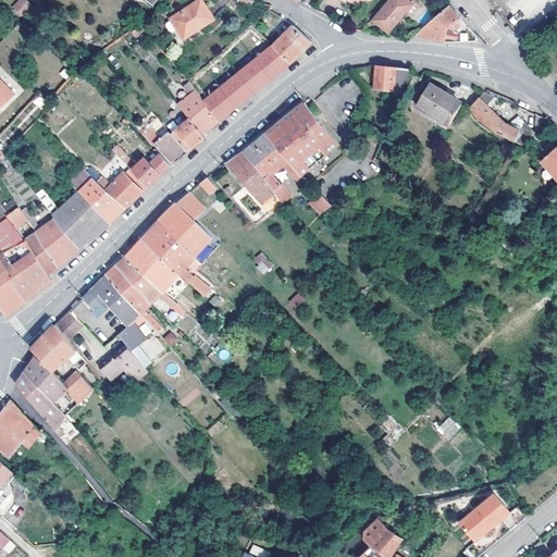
[(17,0),(11,7),(21,16),(32,4),(26,0),(17,0)]
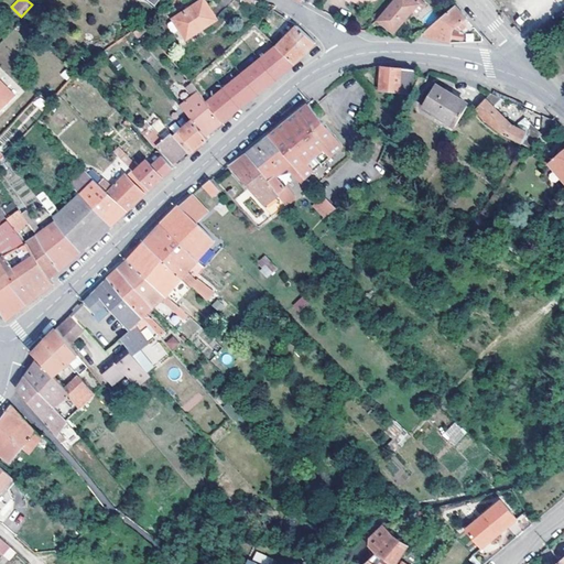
[(204,0),(174,20),(187,39),(216,20),(204,0)]
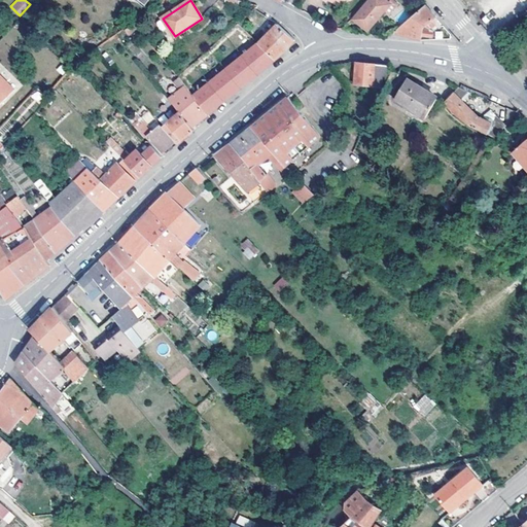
[(386,0),(370,0),(354,19),(369,30),(390,3),(386,0)]
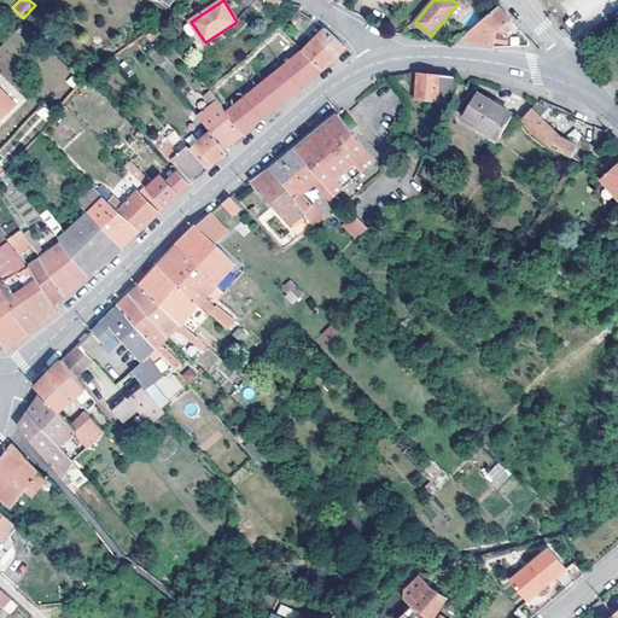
[(462,38),(494,47),(495,41),(508,44),(509,35),(505,33),(511,29),(507,24),(512,21),(500,6),(462,38)]
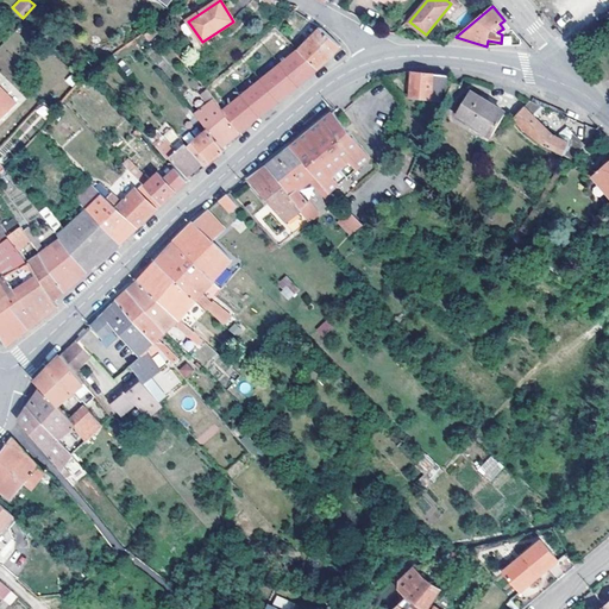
[(159,35),(154,27),(136,41),(142,48),(159,35)]
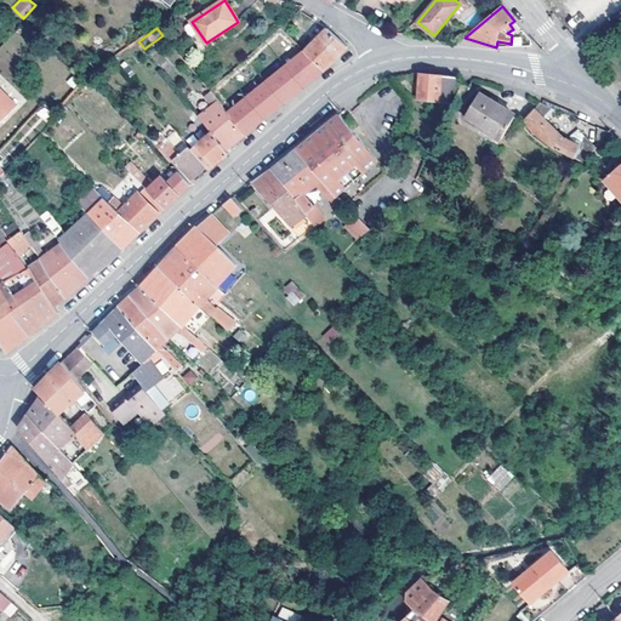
[(305,51),(325,69),(337,58),(348,47),(329,28),(305,51)]
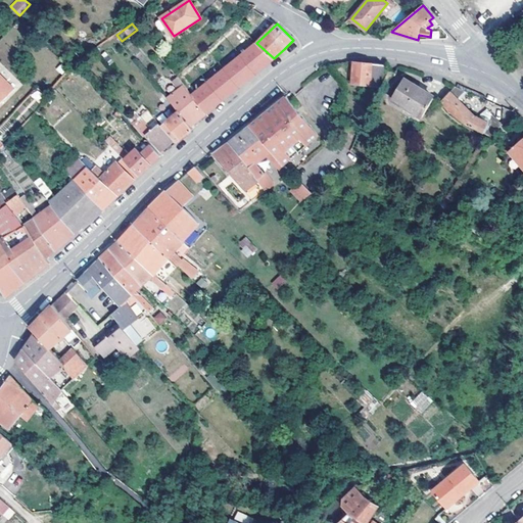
[(256,43),(240,55),(255,74),(264,66),(274,58),(256,43)]
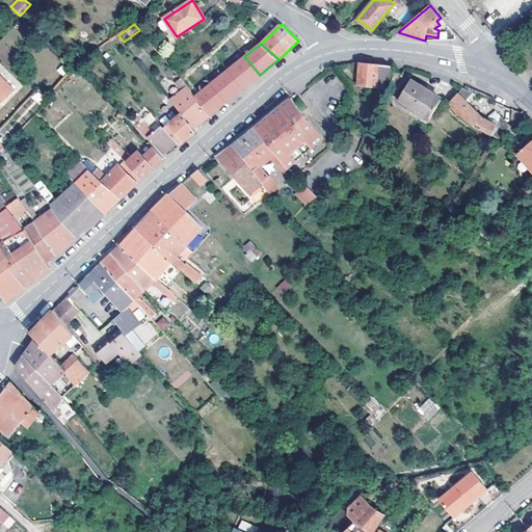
[(244,56),(228,71),(242,88),(253,81),(260,75),(244,56)]
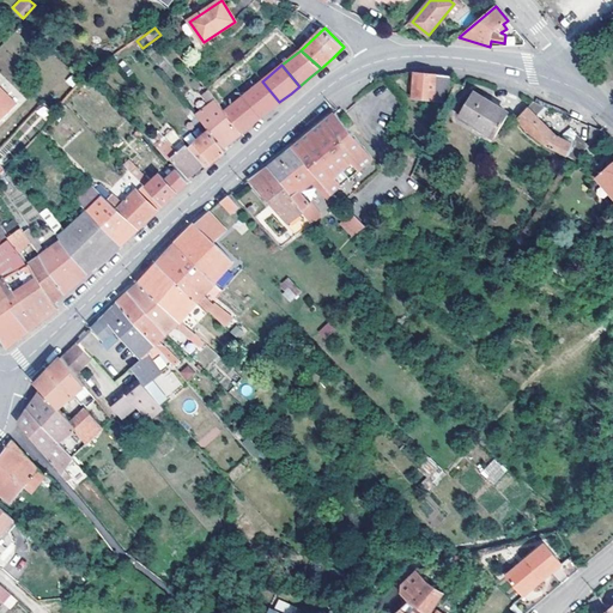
[(437,90),(445,91),(449,91),(450,77),(416,73),(413,97),(436,99),(437,90)]
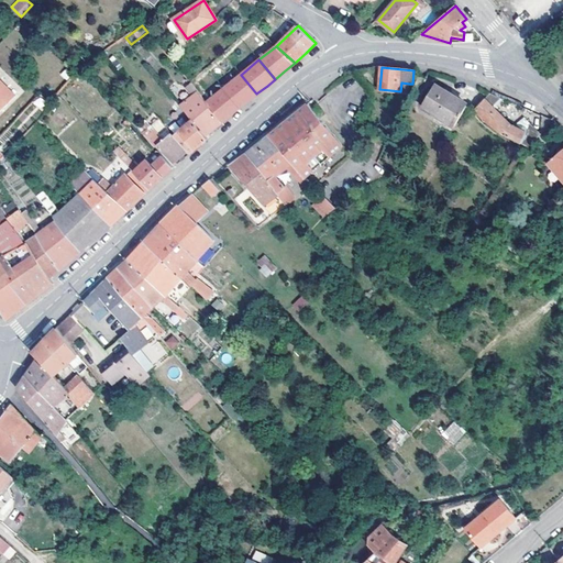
[(222,89),(239,109),(249,101),(256,94),(241,75),(222,89)]
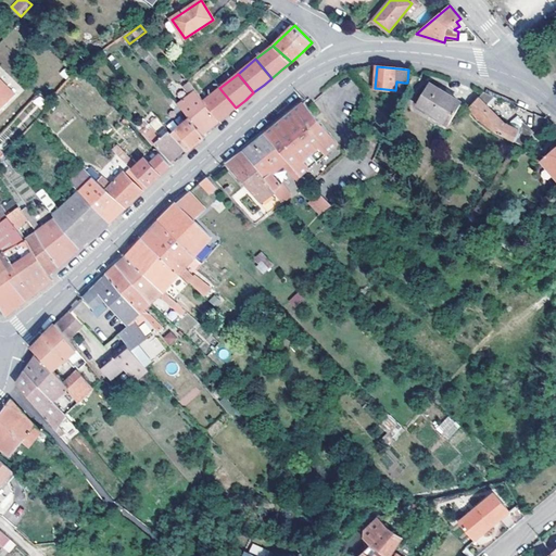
[(0,113),(17,97),(0,78),(0,113)]
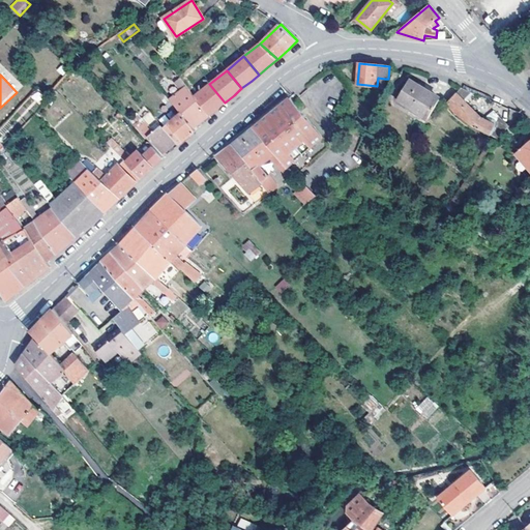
[(201,121),(208,115),(193,96),(177,78),(175,75),(173,77),(175,79),(173,80),(180,90),(169,99),(179,112),(193,127),(201,121)]
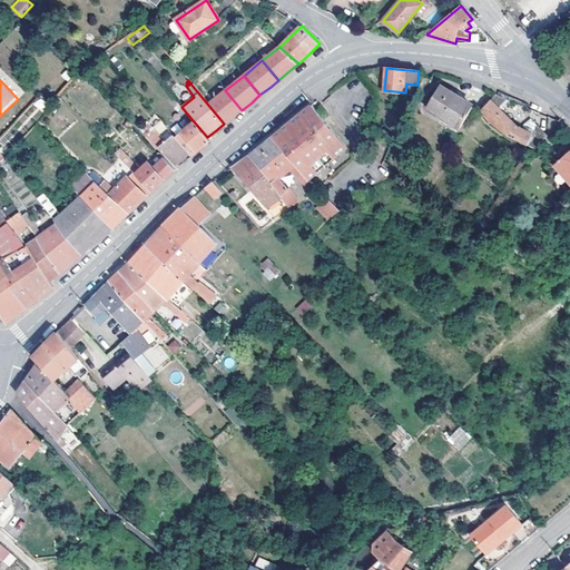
[(406,84),(405,92),(413,94),(414,85),(406,84)]
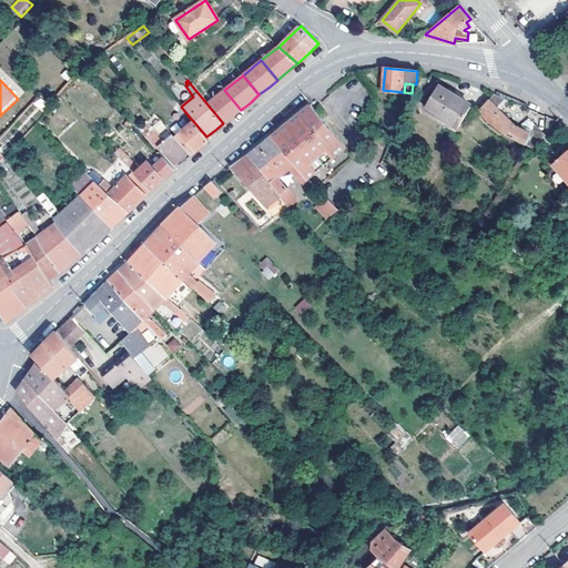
[(443,115),(460,125),(472,105),(458,98),(459,95),(456,94),(439,84),(427,107),(443,115)]
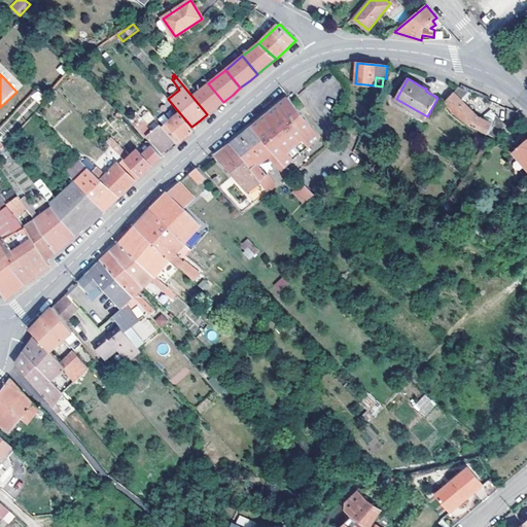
[(208,83),(191,96),(207,114),(215,108),(223,102),(208,83)]
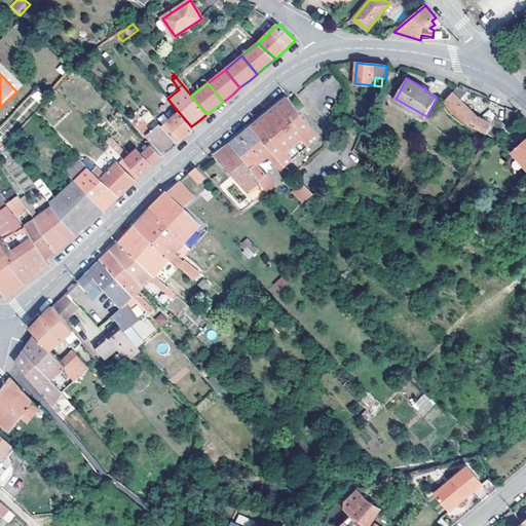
[(492,136),(504,124),(495,115),(491,122),(476,112),(452,90),(444,100),(454,108),(454,109),(490,135),(492,136)]
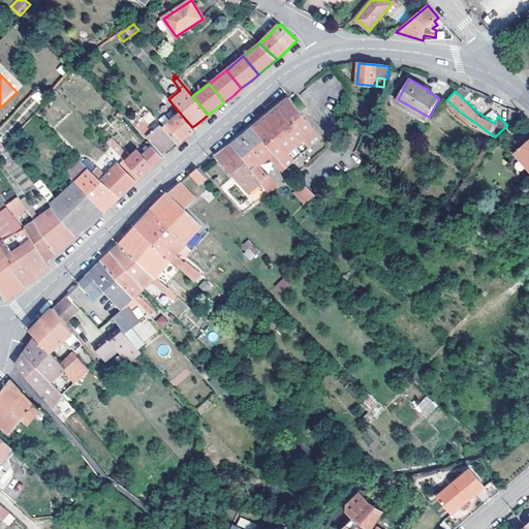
[(280,162),(284,167),(322,137),(290,97),(269,114),(252,127),(280,162)]
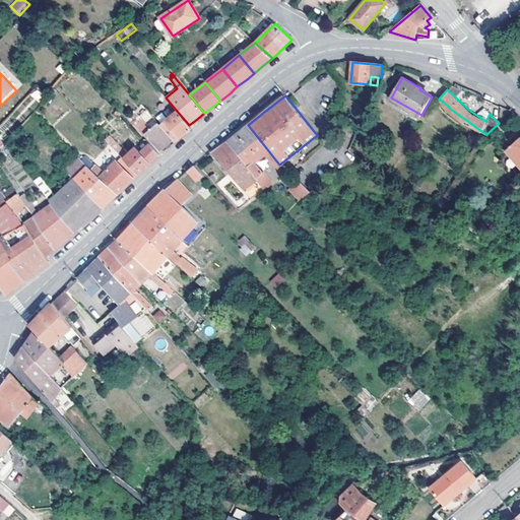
[(169,147),(175,142),(159,124),(152,116),(142,105),(138,109),(153,127),(148,131),(141,122),(135,127),(143,136),(146,134),(163,153),(169,147)]
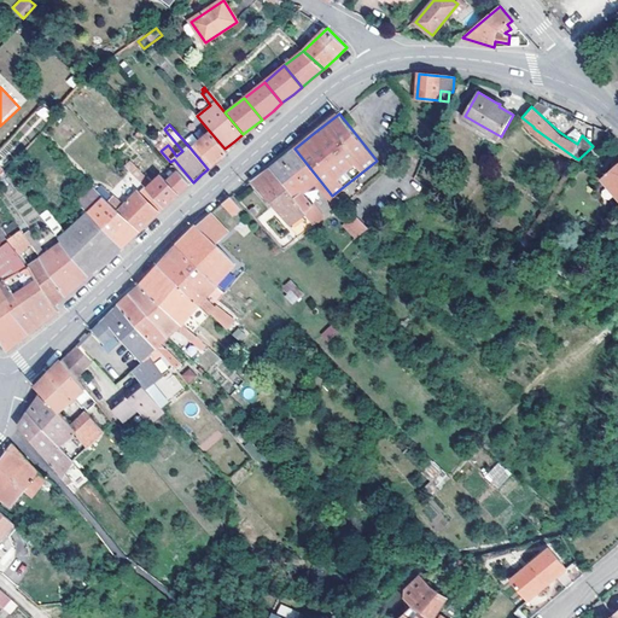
[(500,139),(501,136),(482,126),(479,128),(500,139)]
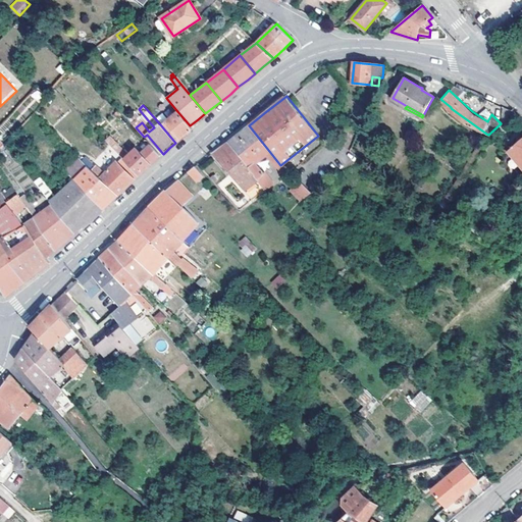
[(192,129),(190,125),(176,110),(163,122),(160,124),(175,143),(185,135),(192,129)]
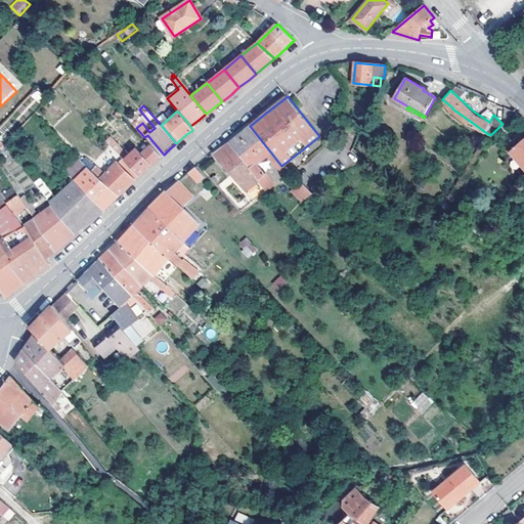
[(128,122),(119,112),(116,115),(125,126),(128,122)]
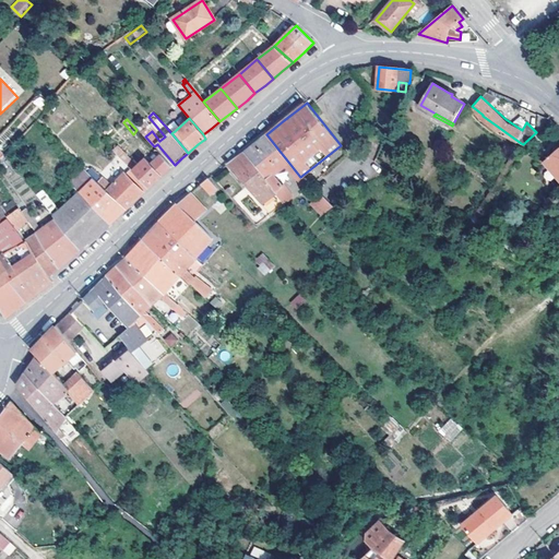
[(549,120),(536,132),(542,138),(555,126),(549,120)]
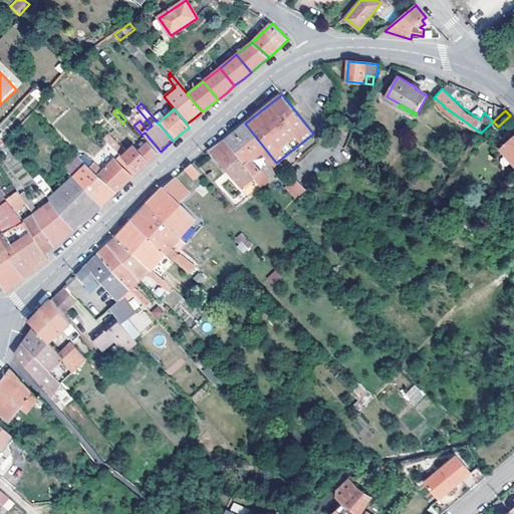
[(158,122),(161,120),(154,111),(151,114),(158,122)]
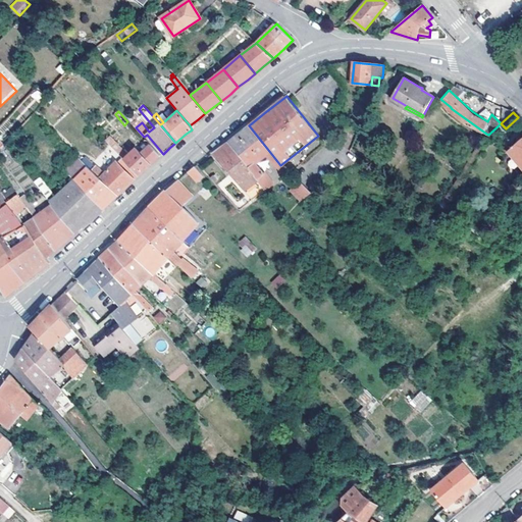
[(273,163),(276,160),(249,125),(236,137),(223,147),(236,161),(240,158),(256,177),(263,171),(255,161),(265,154),(273,163)]
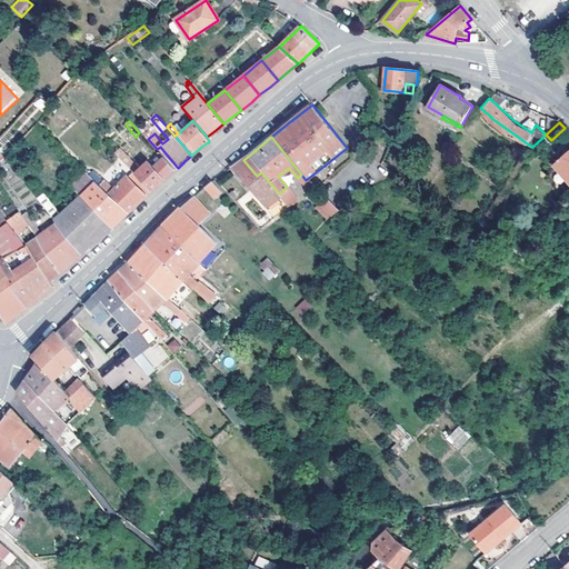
[(568,152),(555,166),(568,181),(568,152)]
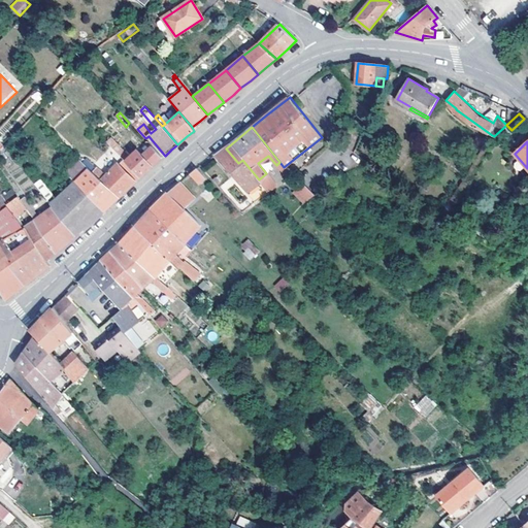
[(111,145),(140,176),(153,166),(163,157),(152,145),(142,155),(137,149),(131,155),(126,149),(124,151),(117,143),(116,145),(113,142),(111,145)]
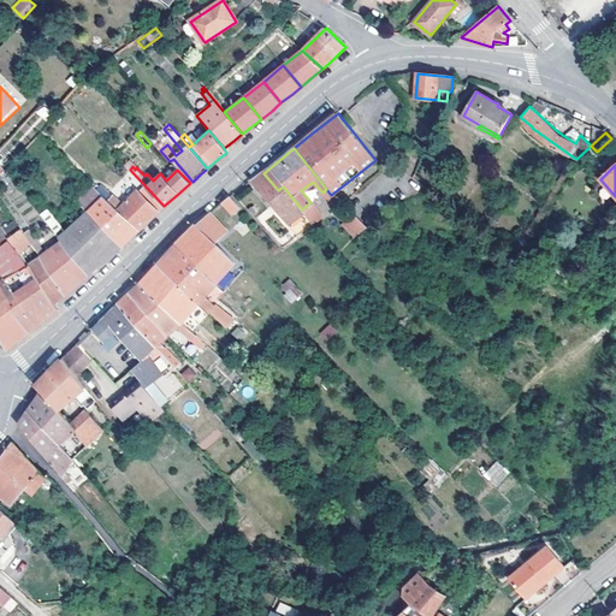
[(312,221),(302,209),(283,187),(278,190),(264,173),(259,177),(252,182),(297,237),(313,223),(312,221)]
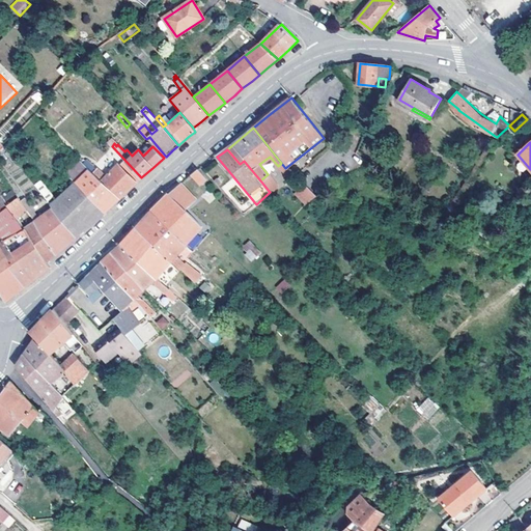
[(89,171),(94,175),(95,173),(91,169),(92,167),(85,160),(82,164),(89,171)]
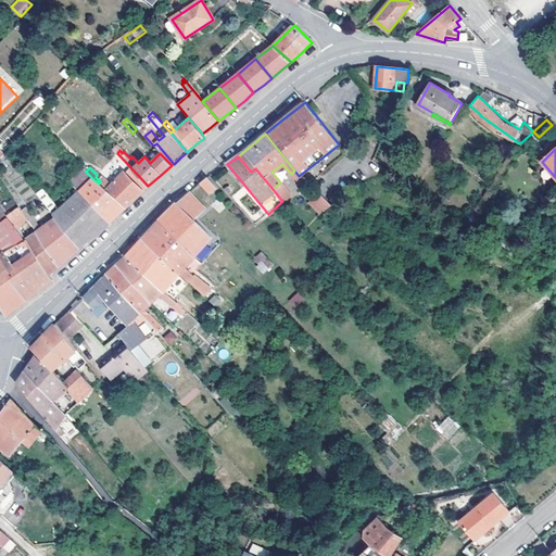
[(70,182),(79,191),(93,179),(86,172),(84,168),(70,182)]
